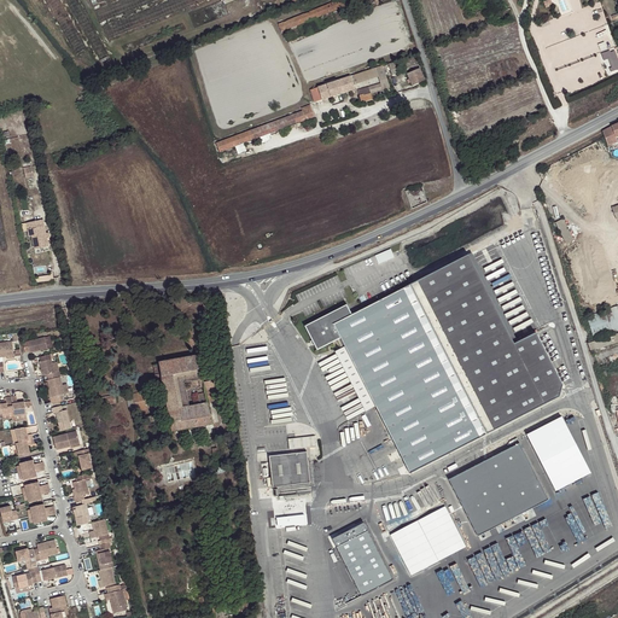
[(338,0),(315,10),(279,24),(283,31),(321,15),(357,0),(338,0)]
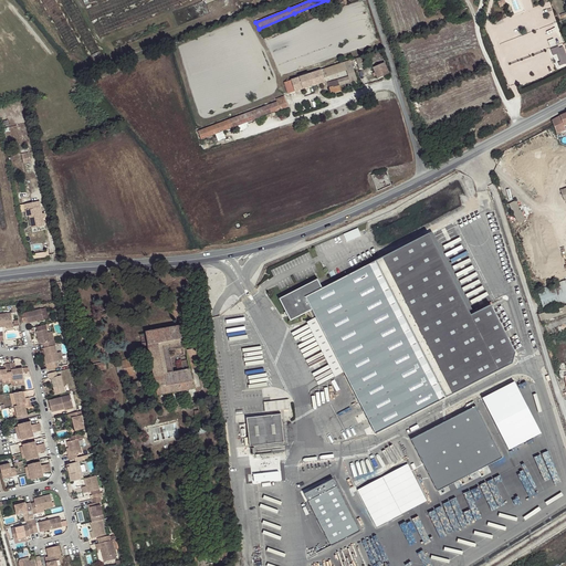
[(465,18),(462,8),(453,12),(457,21),(465,18)]
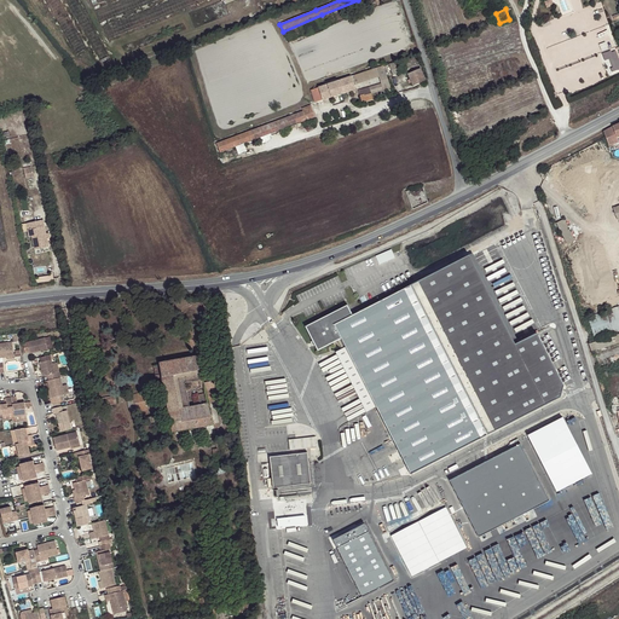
[(371,93),(391,87),(387,79),(383,65),(376,68),(379,77),(381,85),(359,91),(362,103),(372,99),(371,93)]
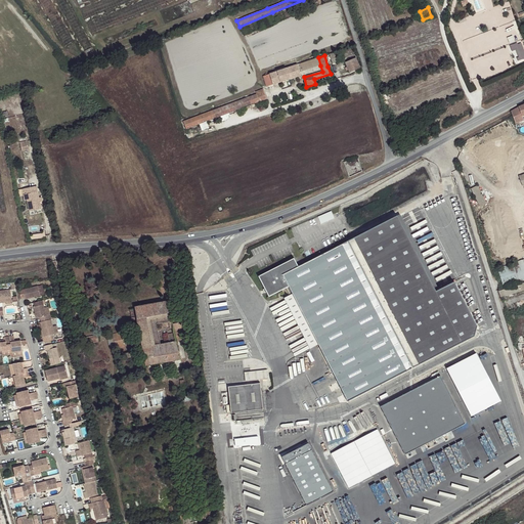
[(300,72),(320,66),(318,57),(305,62),(298,64),(300,72)]
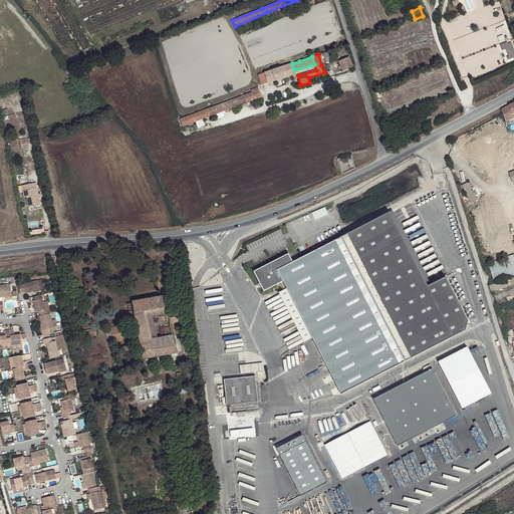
[(349,57),(339,61),(342,70),(352,66),(349,57)]
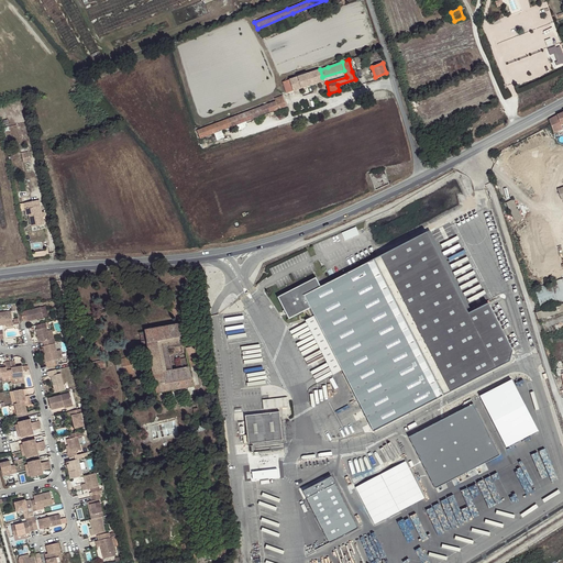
[(323,81),(322,77),(320,69),(304,75),(283,81),(287,94),(323,81)]
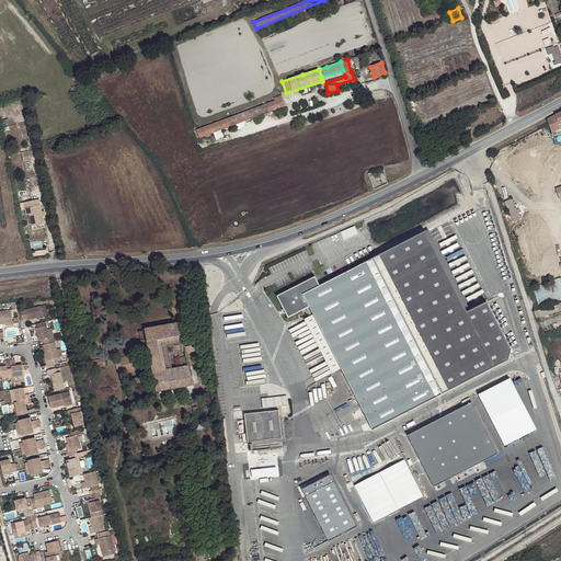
[(282,95),(273,98),(274,101),(197,130),(199,138),(285,105),(282,95)]
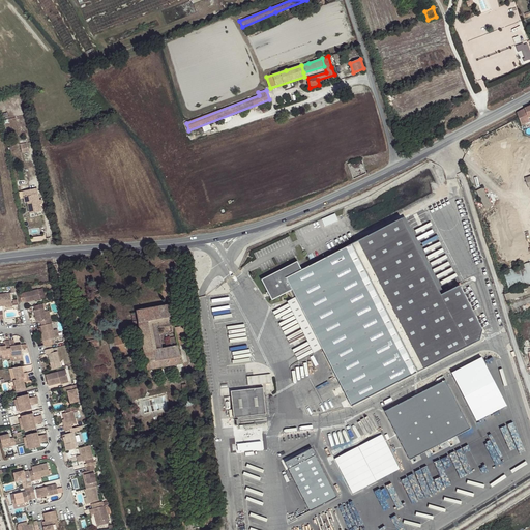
[(527,106),(517,112),(519,117),(521,124),(529,121),(528,117),(529,116),(529,105),(528,106),(527,106)]
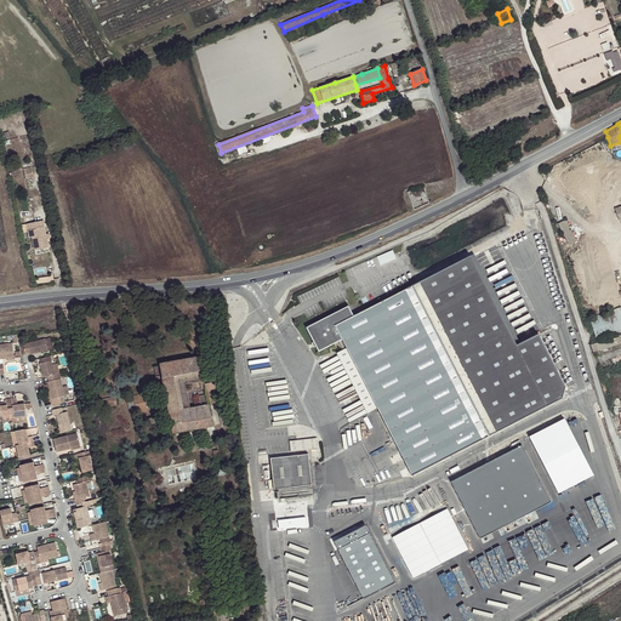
[(32,166),(24,169),(27,178),(34,176),(32,166)]
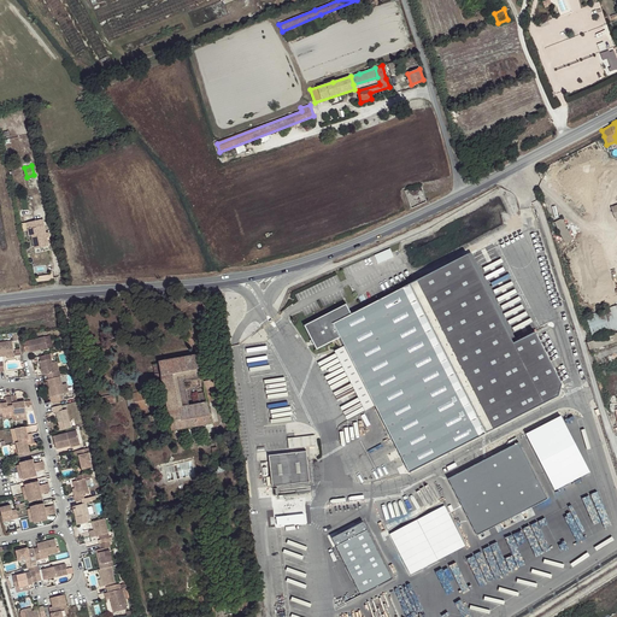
[(563,218),(554,223),(565,242),(573,239),(563,218)]
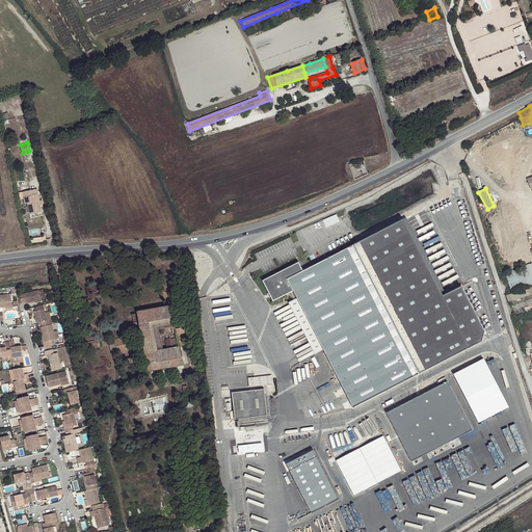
[(41,205),(40,201),(37,189),(23,192),(25,204),(27,203),(29,215),(42,212),(41,205)]
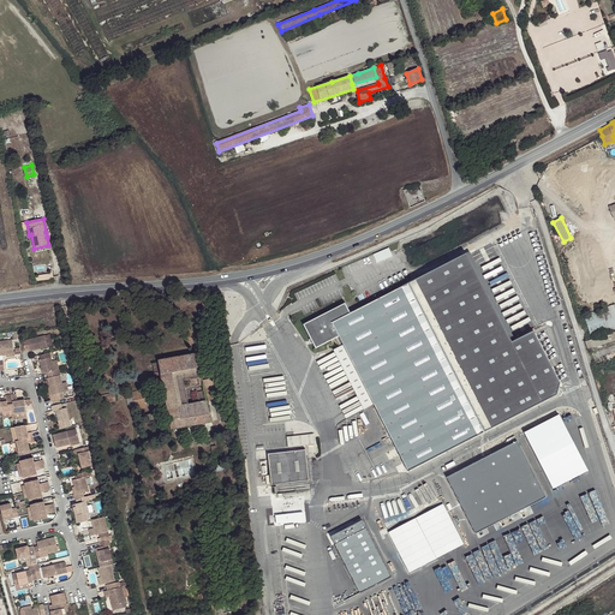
[(374,254),(377,262),(393,255),(389,246),(374,254)]
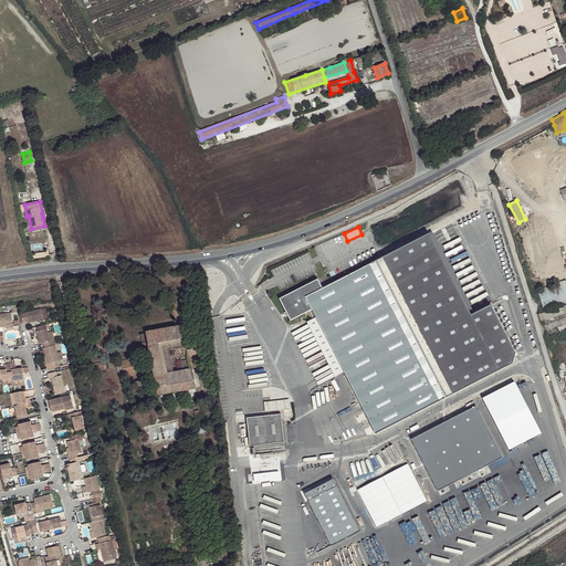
[(317,279),(280,299),(286,312),(289,315),(291,321),(312,310),(316,317),(344,373),(376,433),(512,364),(515,354),(491,305),(471,315),(430,233),(322,287),(317,279)]
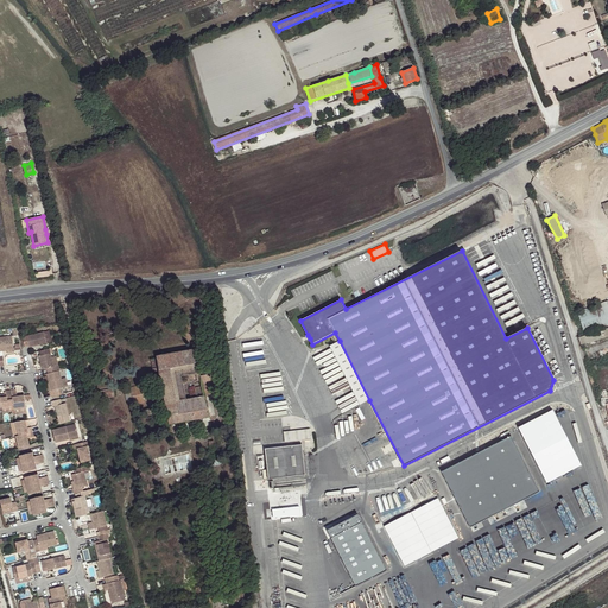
[(607,301),(594,305),(601,327),(607,324),(607,301)]
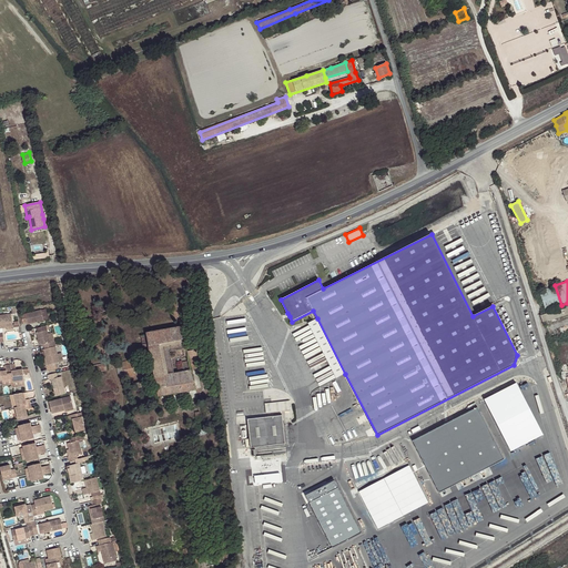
[(561,305),(555,285),(539,291),(546,311),(561,305)]
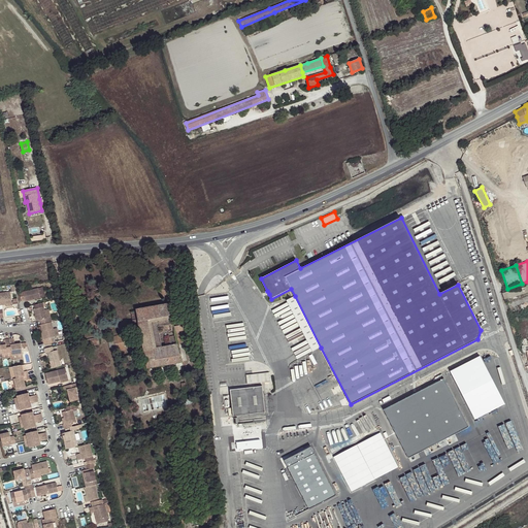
[(527,284),(502,293),(504,300),(527,292),(527,284)]
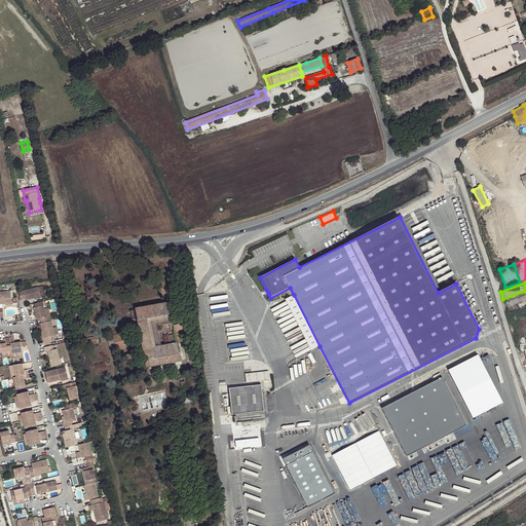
[(38,287),(24,291),(26,300),(41,296),(38,287)]
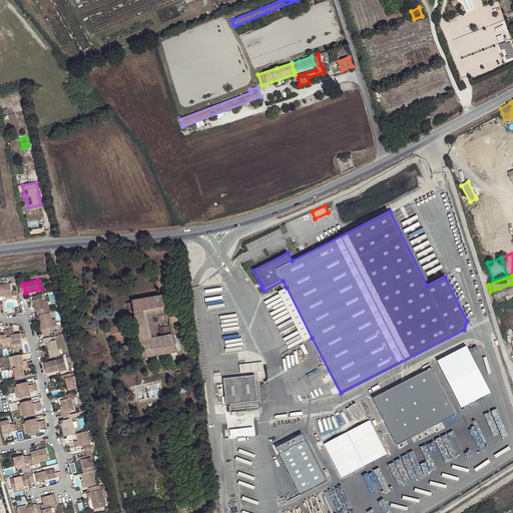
[(11,284),(0,285),(0,297),(12,296),(11,284)]
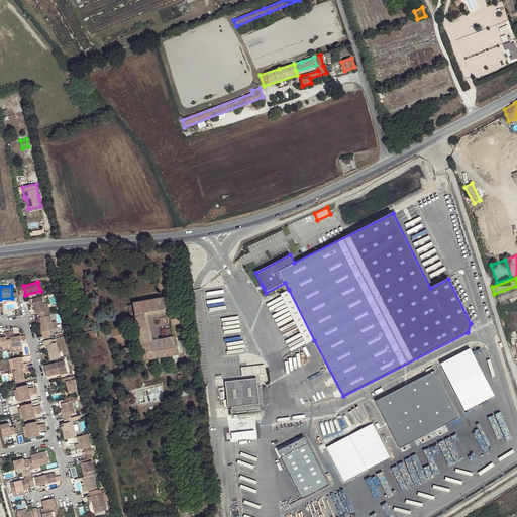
[(306,344),(314,340),(289,290),(281,294),(306,344)]
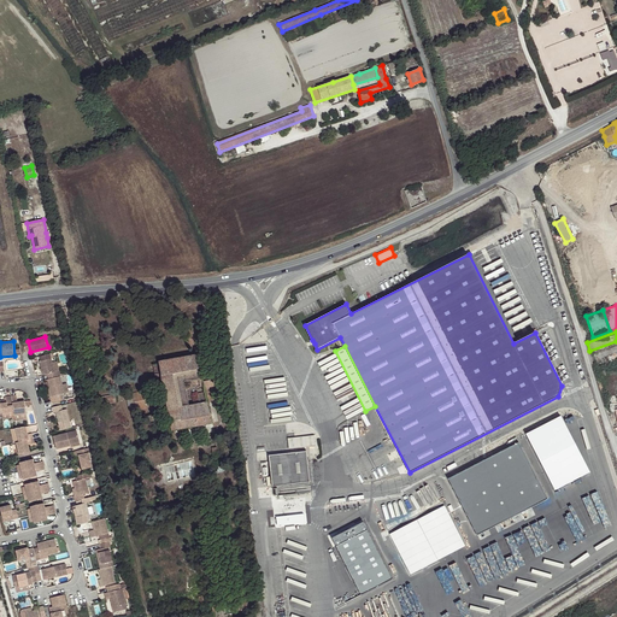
[(198,354),(159,362),(160,371),(169,409),(170,419),(172,425),(171,428),(172,430),(213,423),(209,403),(217,400),(216,394),(212,391),(211,391),(206,392),(198,394),(199,403),(189,405),(184,382),(203,378),(198,354)]
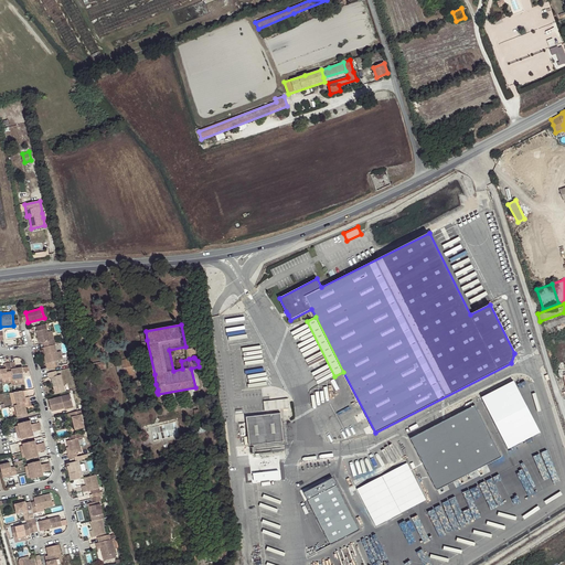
[(45,348),(53,345),(52,340),(51,341),(48,329),(36,331),(40,343),(44,342),(45,348)]
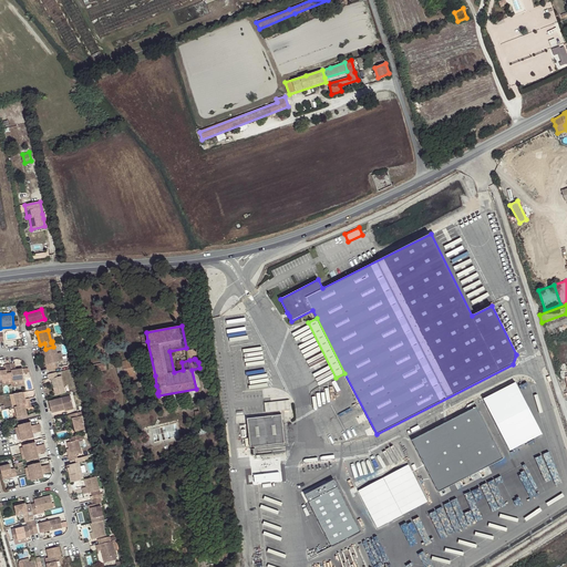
[(59,361),(55,346),(53,347),(45,349),(43,349),(48,364),(45,366),(47,370),(58,368),(57,362),(59,361)]
